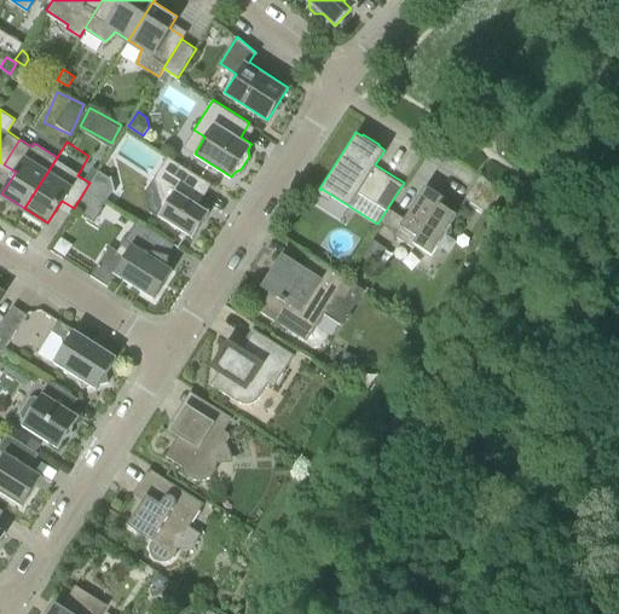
[(206,181),(210,185),(210,184),(167,156),(155,174),(161,198),(167,202),(158,214),(191,236),(192,237),(209,209),(208,209),(194,201),(206,181)]
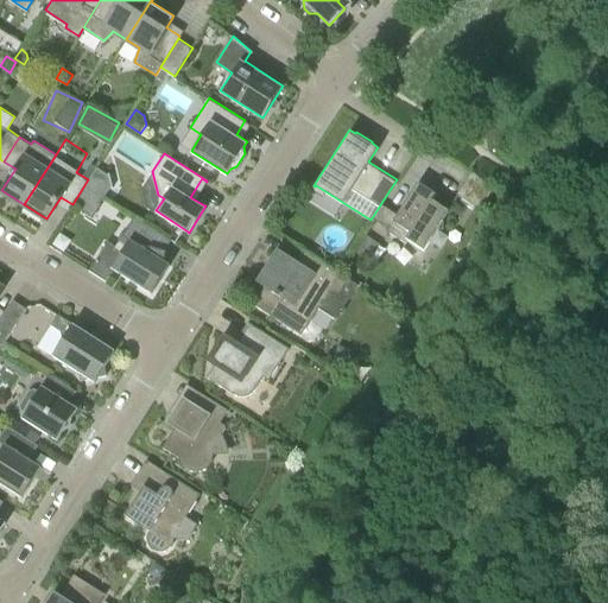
[(108,173),(96,166),(86,184),(103,196),(111,184),(108,173)]
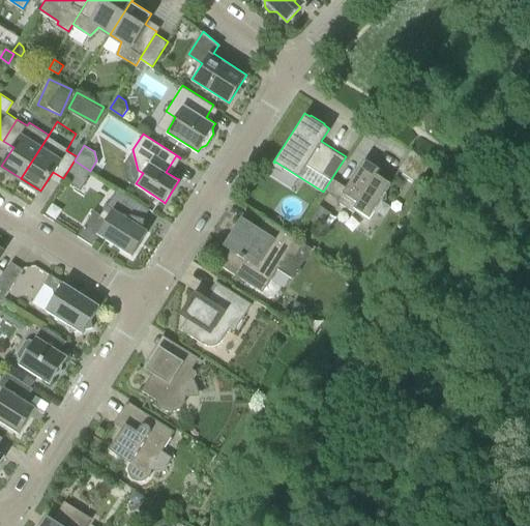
[(418,181),(432,161),(411,147),(398,168),(418,181)]
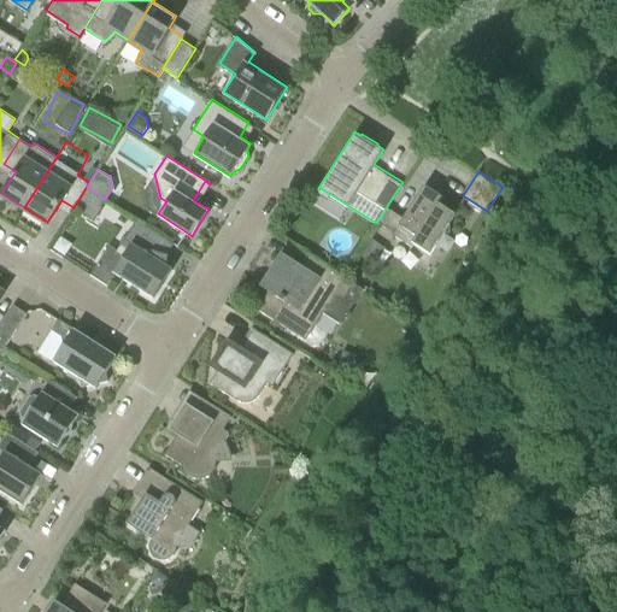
[(392,233),(411,245),(412,241),(430,252),(456,212),(438,200),(440,196),(423,186),(403,216),(387,206),(378,219),(394,229),(392,233)]
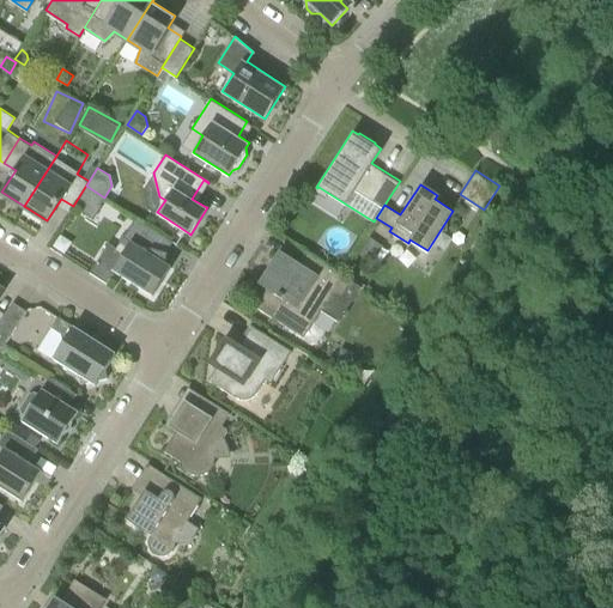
[(86,186),(73,206),(79,210),(101,204),(104,198),(86,186)]
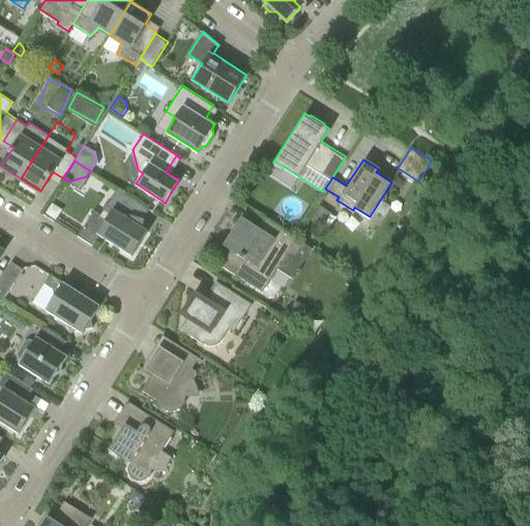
[(148,229),(141,225),(142,218),(122,212),(120,211),(124,198),(114,192),(100,213),(93,209),(81,229),(95,238),(98,234),(131,255),(148,229)]
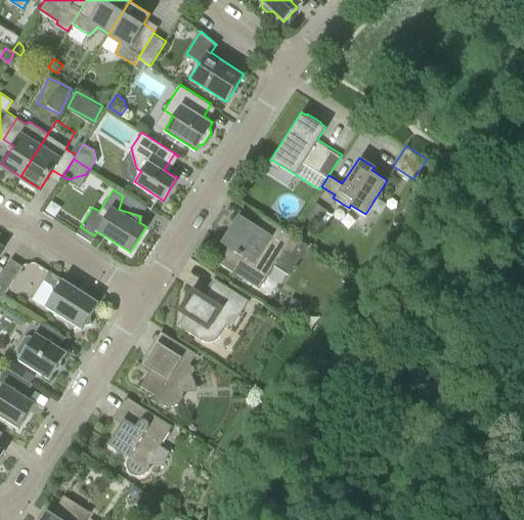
[(318,223),(328,209),(316,202),(307,216),(318,223)]
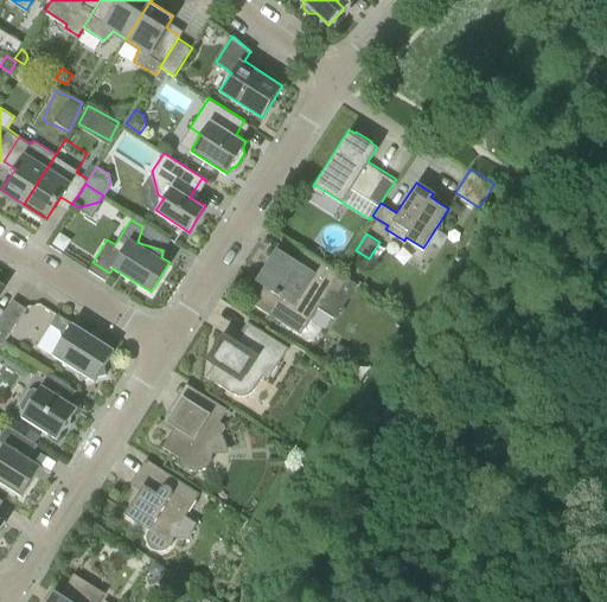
[(339,290),(347,276),(302,248),(294,261),(278,250),(263,273),(269,276),(253,302),(286,324),(311,318),(331,286),(339,290)]
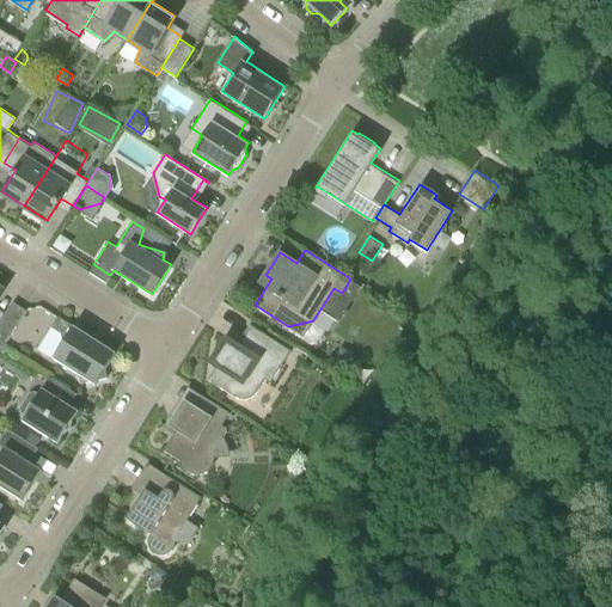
[(26,308),(25,308),(13,300),(1,318),(0,319),(0,342),(4,344),(26,308)]
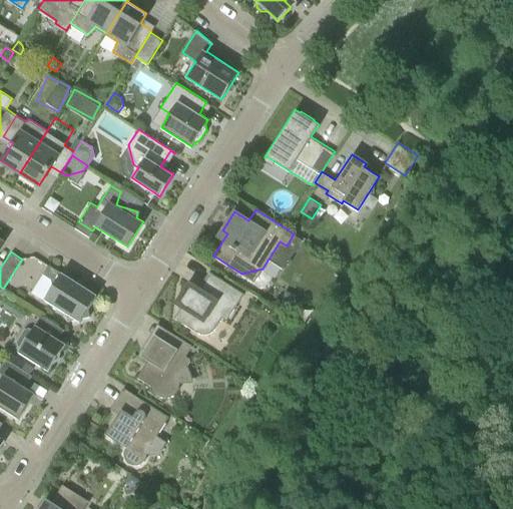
[(97,295),(48,264),(42,273),(51,278),(53,286),(44,300),(66,314),(68,321),(90,316),(88,309),(97,295)]
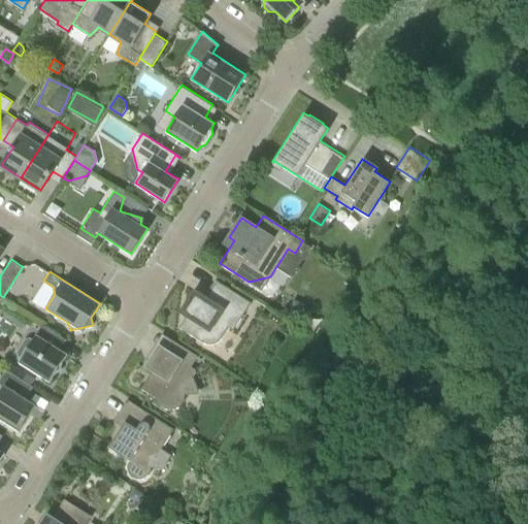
[(179,326),(202,340),(205,342),(209,342),(212,342),(219,339),(222,336),(228,326),(233,329),(252,301),(217,280),(205,298),(195,291),(182,312),(187,315),(179,326)]
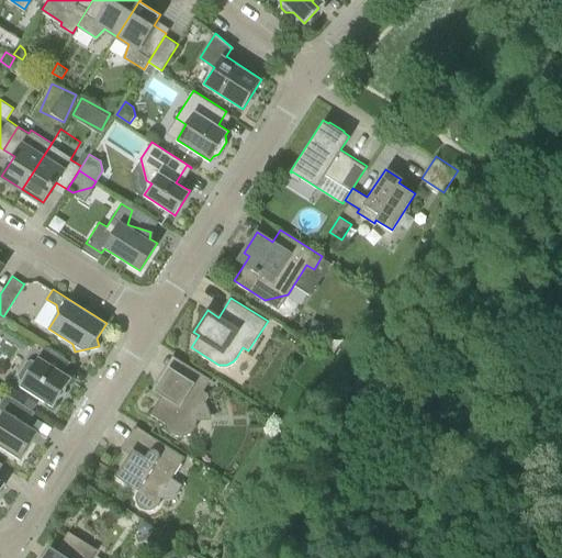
[(30,392),(40,398),(53,406),(72,377),(64,371),(70,360),(46,344),(35,360),(32,358),(27,359),(18,374),(20,378),(23,380),(20,386),(30,392)]
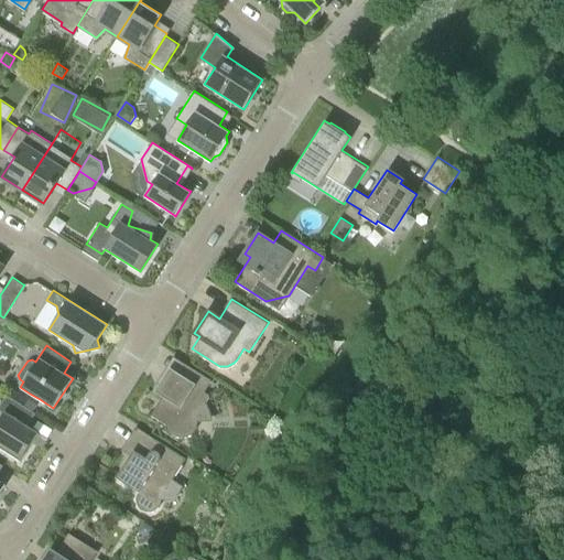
[(151,413),(165,423),(167,429),(172,433),(176,435),(181,437),(186,435),(191,433),(195,430),(197,426),(198,420),(197,415),(209,395),(204,391),(212,379),(184,362),(176,374),(171,370),(158,390),(163,395),(151,413)]
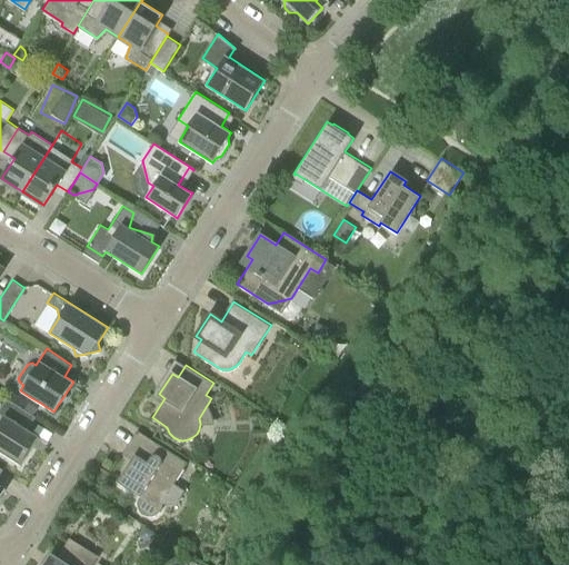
[(39,436),(27,428),(36,416),(32,414),(23,408),(7,397),(0,406),(0,413),(5,415),(0,422),(0,450),(20,464),(39,436)]
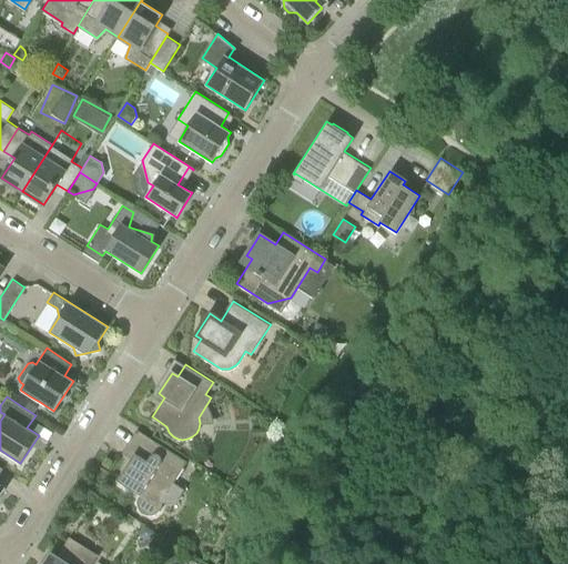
[(23,408),(32,413),(38,405),(28,400),(23,408)]
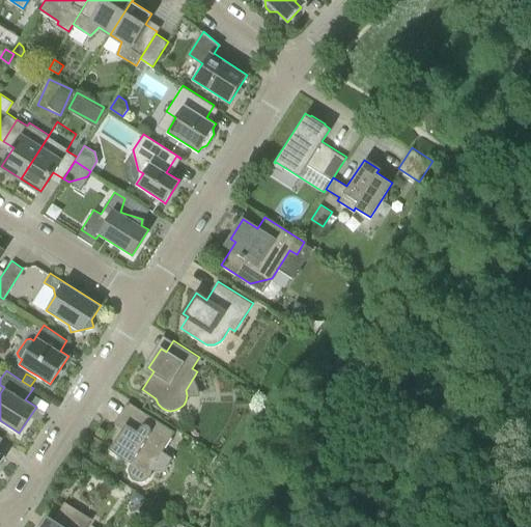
[(109,449),(130,463),(129,468),(130,474),(132,478),(136,480),(141,480),(145,479),(149,476),(151,471),(151,466),(149,462),(152,456),(157,460),(175,431),(128,400),(126,403),(129,405),(116,423),(122,427),(109,449)]
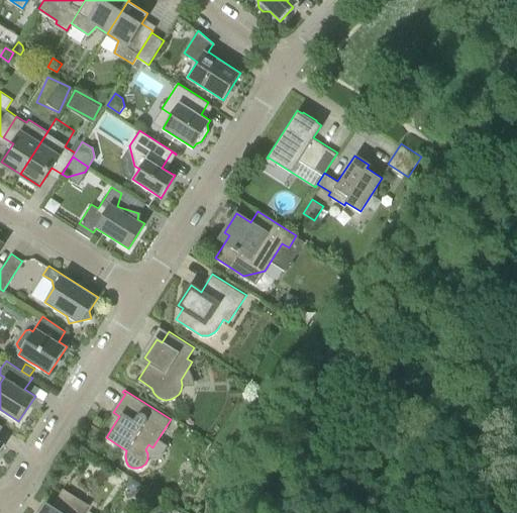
[(137,489),(141,483),(132,476),(126,486),(131,490),(137,489)]
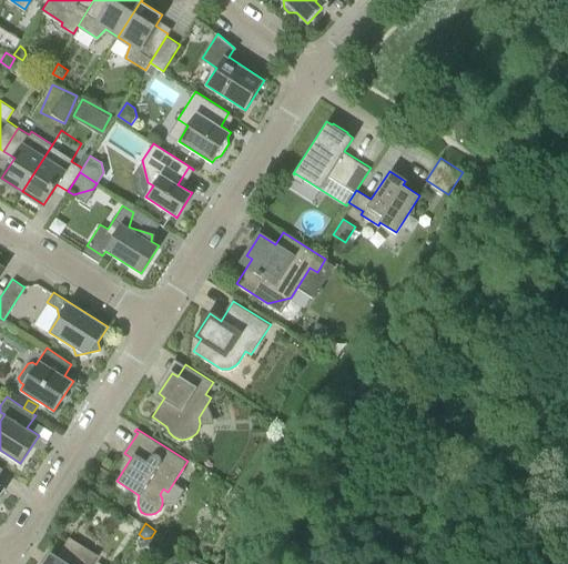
[(89,563),(95,555),(70,539),(58,557),(51,554),(44,563),(89,563)]
